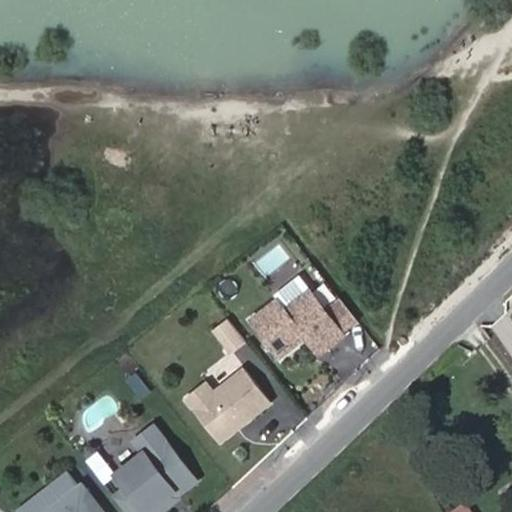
[(299,275),(243,320),(280,365),(307,342),(340,382),(380,349),(337,295),(324,306),(299,275)]
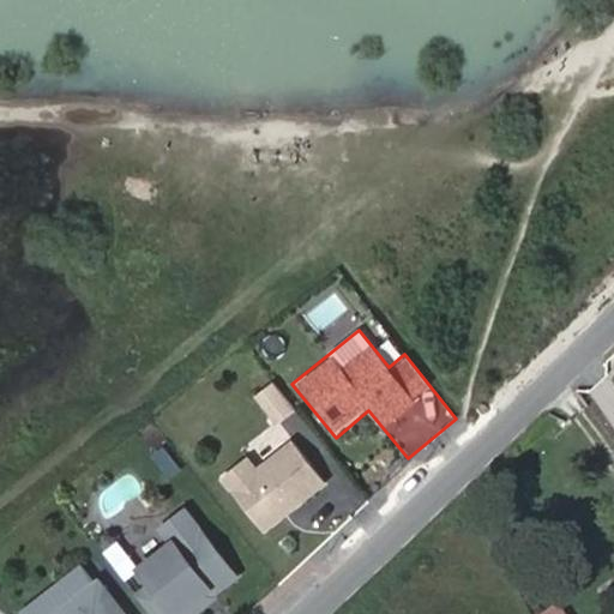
[(252,397),(275,426),(295,409),(272,380),(252,397)]
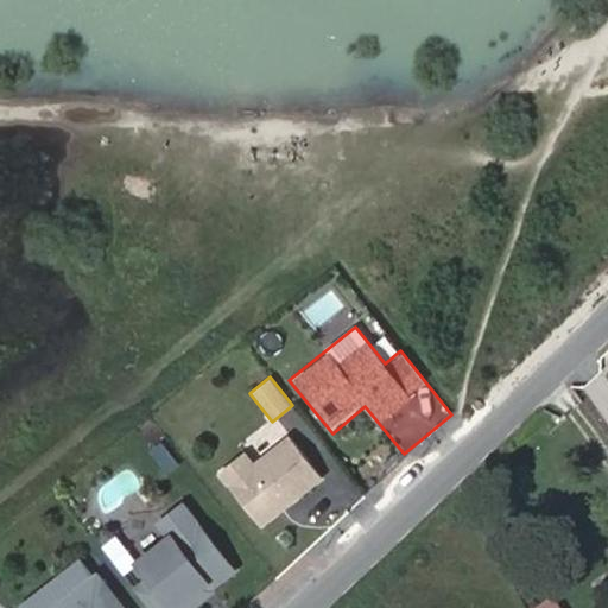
[(253,462),(242,450),(214,474),(261,530),(323,477),(285,434),(253,462)]
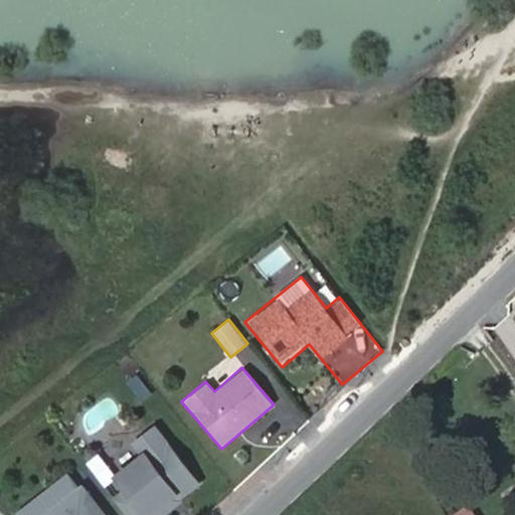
[(141,402),(152,394),(136,373),(126,381),(141,402)]
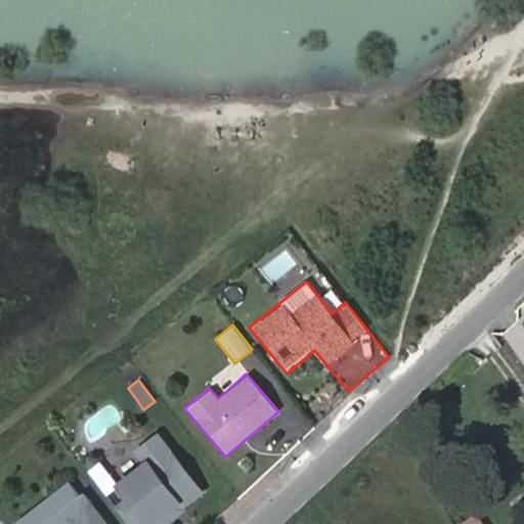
[(163,438),(97,484),(126,523),(168,523),(206,497),(163,438)]
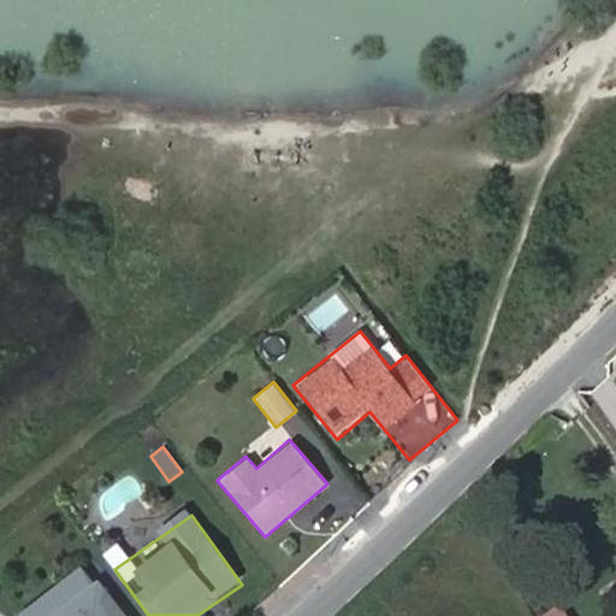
[(125,615),(84,562),(15,615),(16,615),(125,615)]
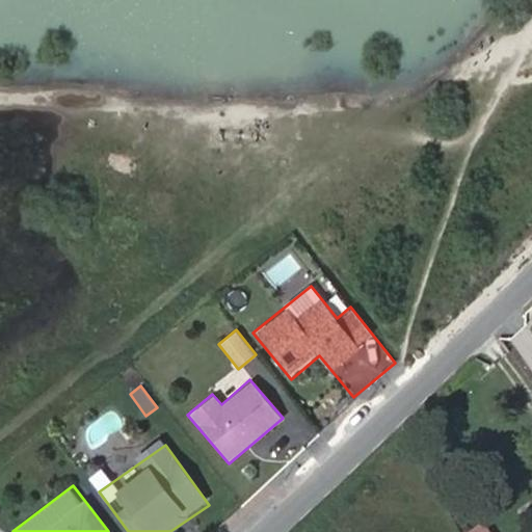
All buildings are outlined.
